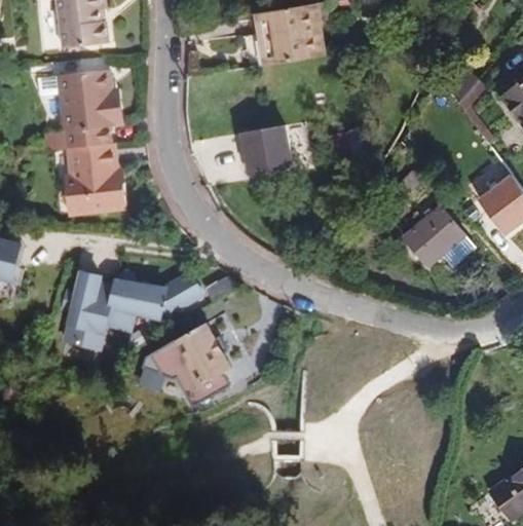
[(105,9),(104,0),(55,0),(62,48),(108,42),(105,20),(100,21),(99,9),(105,9)]
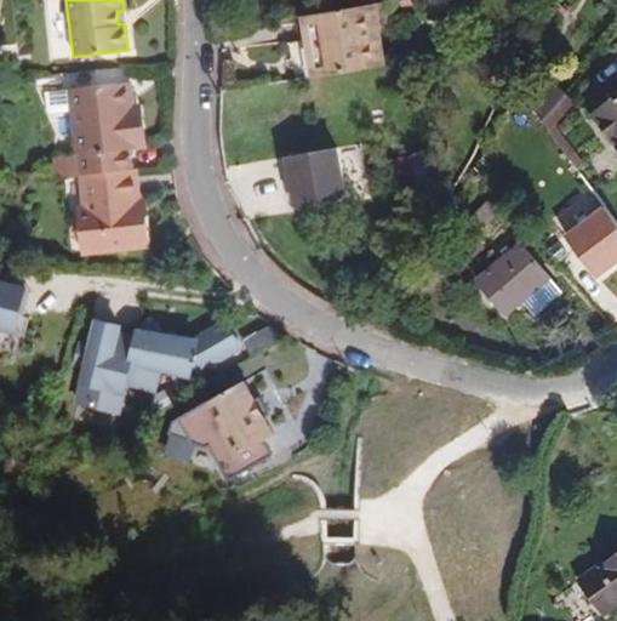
[(381,64),(371,4),(302,16),(307,41),(319,39),(325,74),(381,64)]
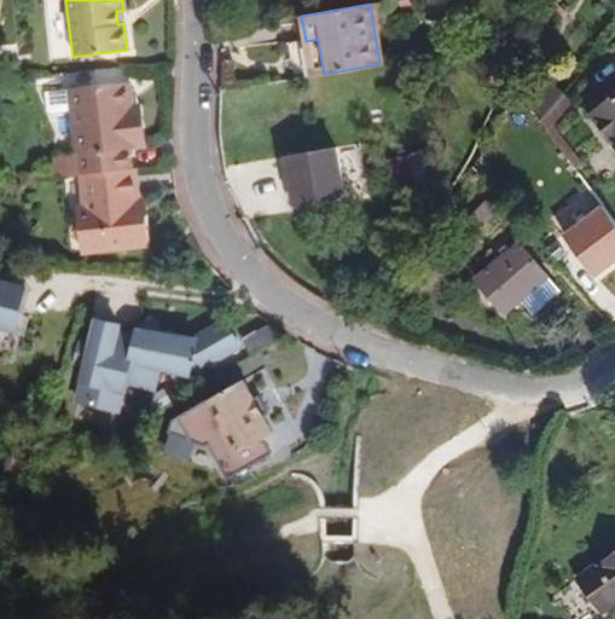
[(306,41),(312,76),(324,74),(318,39),(306,41)]
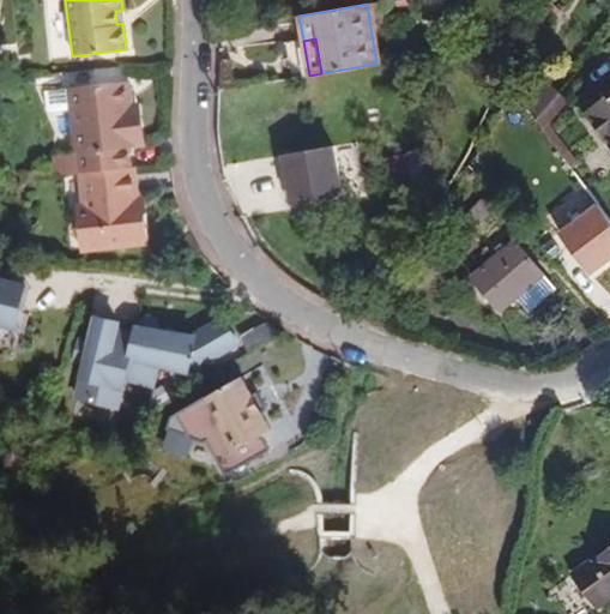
[(536,86),(527,79),(512,95),(532,121),(554,95),(539,83),(536,86)]
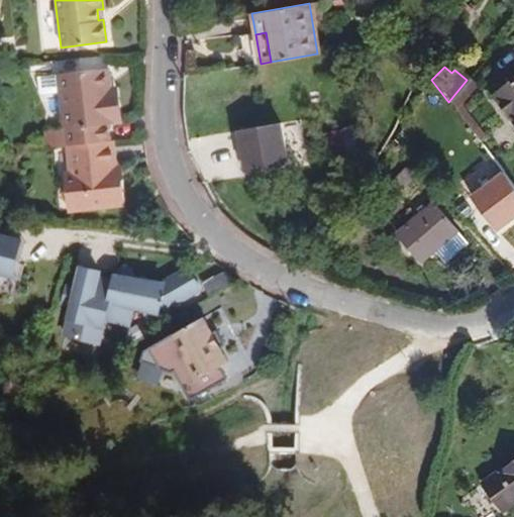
[(113,123),(110,100),(104,101),(103,93),(109,89),(109,88),(106,69),(56,75),(58,92),(62,129),(54,130),(56,145),(56,146),(64,146),(106,141),(104,124),(113,123)]
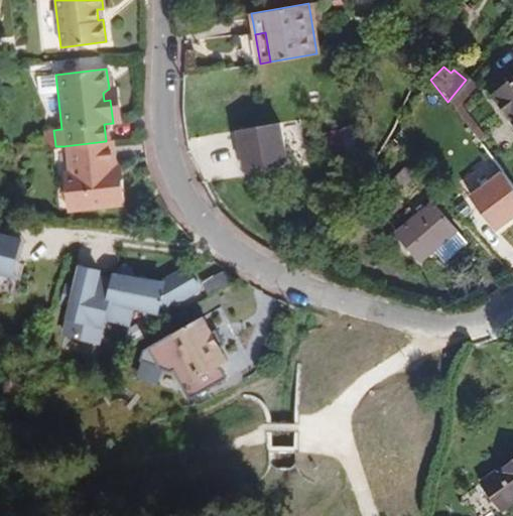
[(57,92),(55,75),(35,77),(37,95),(57,92)]
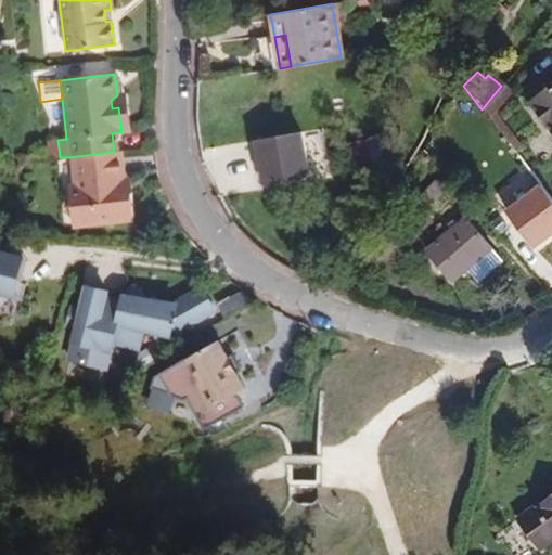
[(493,113),(511,93),(501,86),(482,110),(512,150),(518,145),(493,113)]
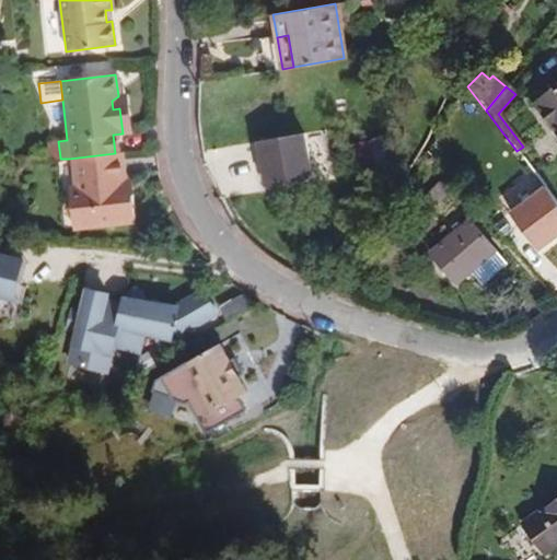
[(556,131),(556,86),(535,103),(556,131)]
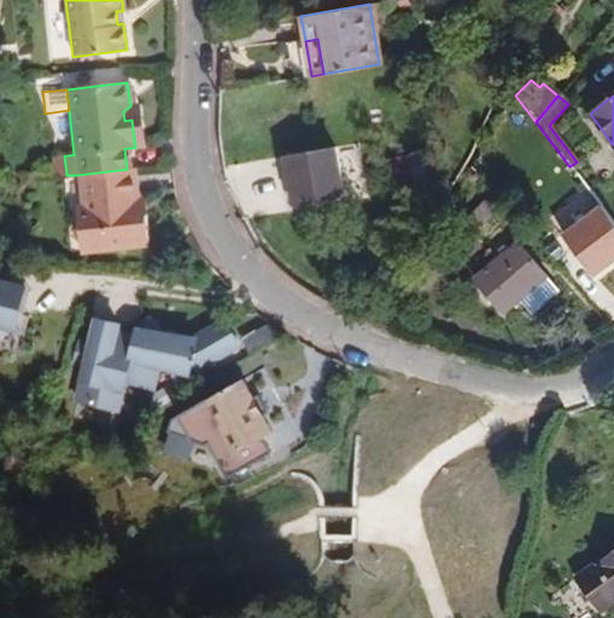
[(146,167),(139,104),(130,105),(130,106),(123,111),(124,121),(132,120),(135,147),(124,149),(127,169),(132,168),(146,167)]
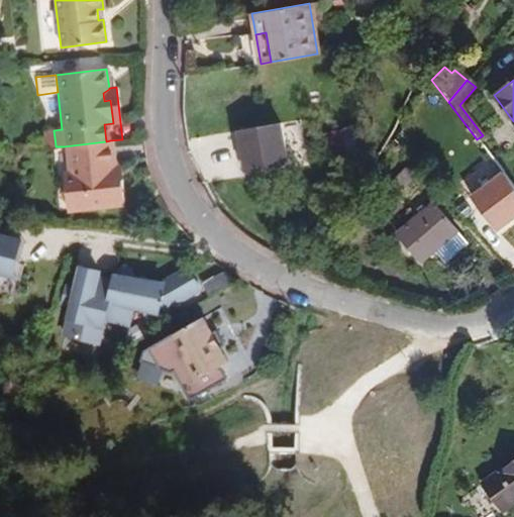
[(237,130),(244,171),(285,163),(278,123),(237,130)]
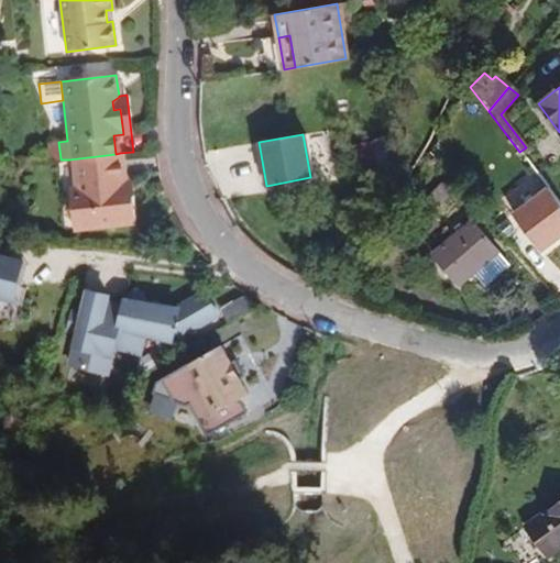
[(442,148),(446,143),(438,135),(435,140),(442,148)]
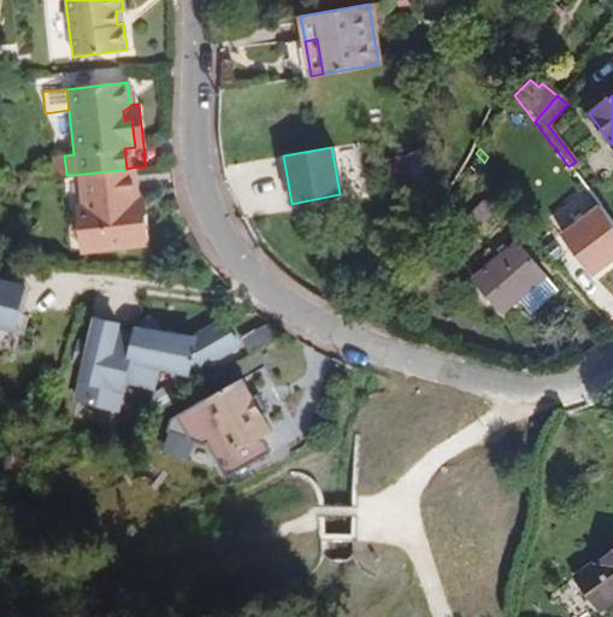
[(484,163),(476,153),(471,165),(479,175),(484,163)]
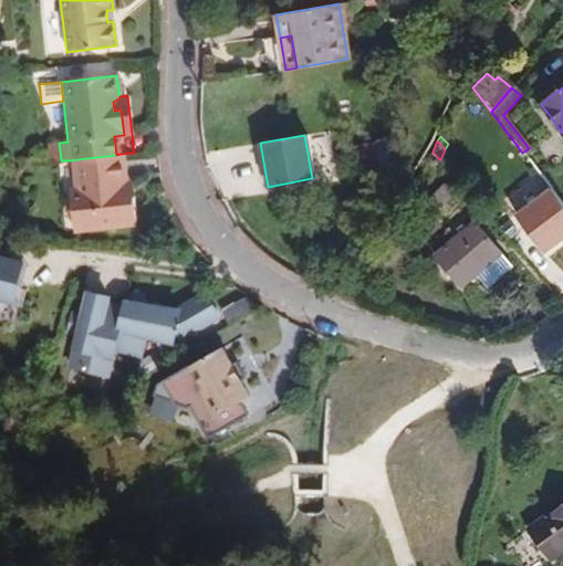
[(61,159),(59,143),(47,144),(49,160),(61,159)]
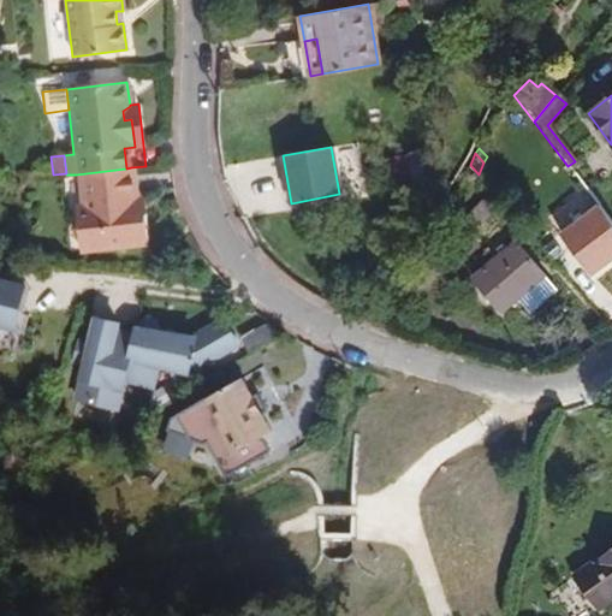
[(404,155),(388,157),(391,185),(405,184),(404,155)]
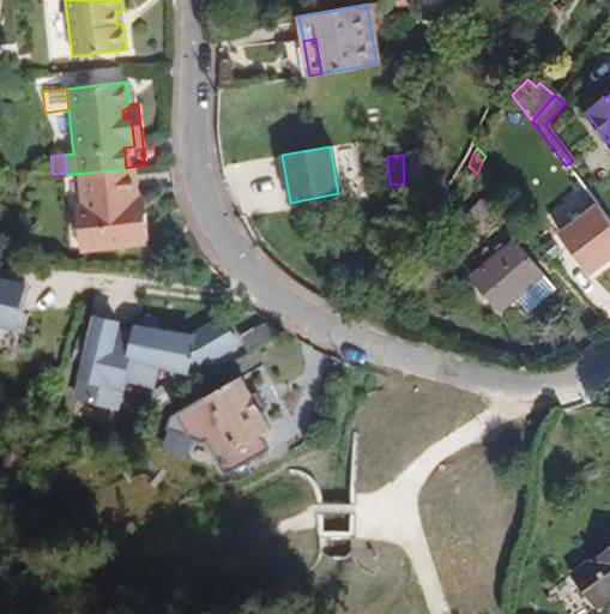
[(133,215),(132,200),(134,200),(131,167),(126,168),(76,174),(79,205),(73,206),(78,251),(146,242),(143,214),(133,215)]
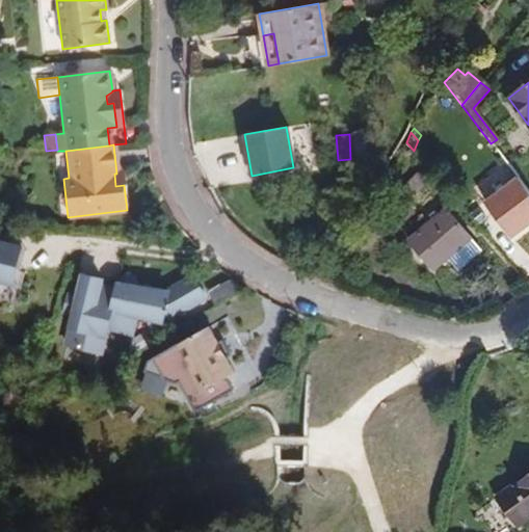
[(517,178),(495,149),(484,156),(506,185),(517,178)]
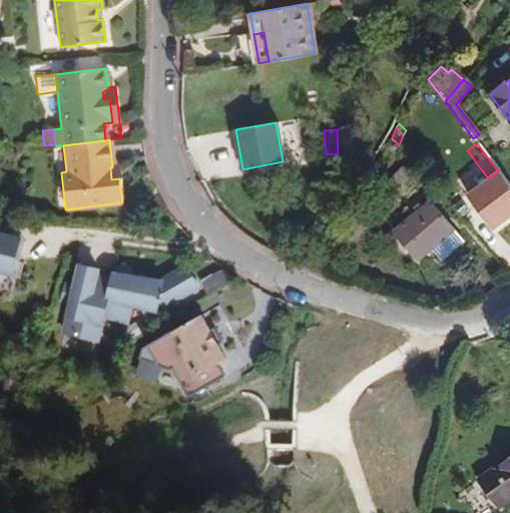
[(390,193),(408,174),(401,168),(382,186),(390,193)]
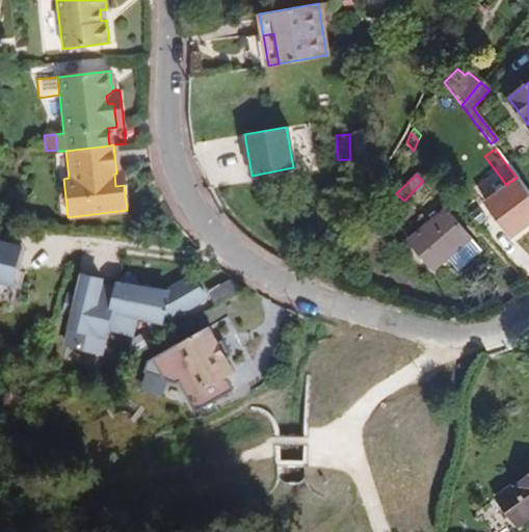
[(528,198),(528,193),(517,178),(506,185),(504,187),(518,207),(528,198)]
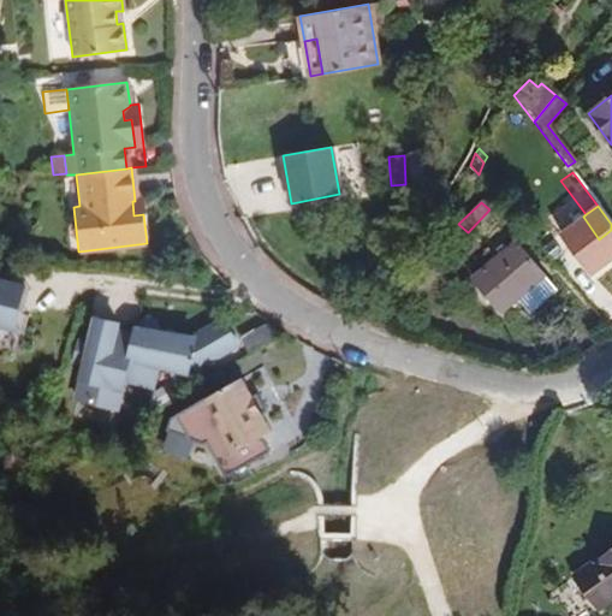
[(611,278),(611,230),(599,240),(574,258),(598,289),(611,278)]
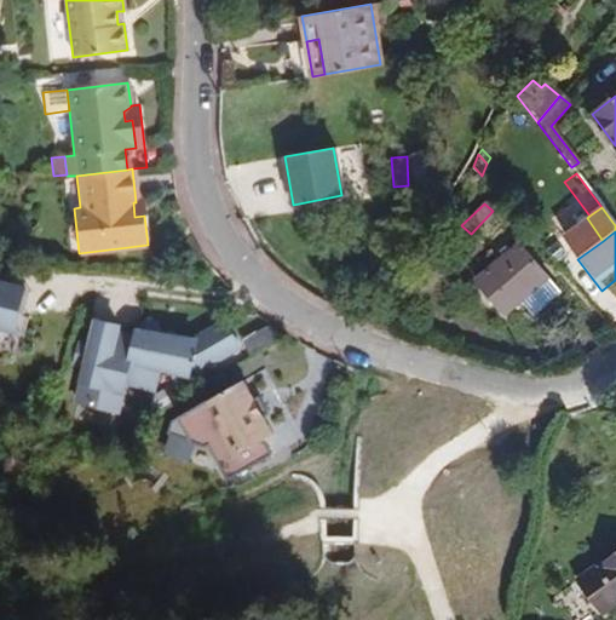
[(546,276),(517,242),(473,280),(501,313),(546,276)]
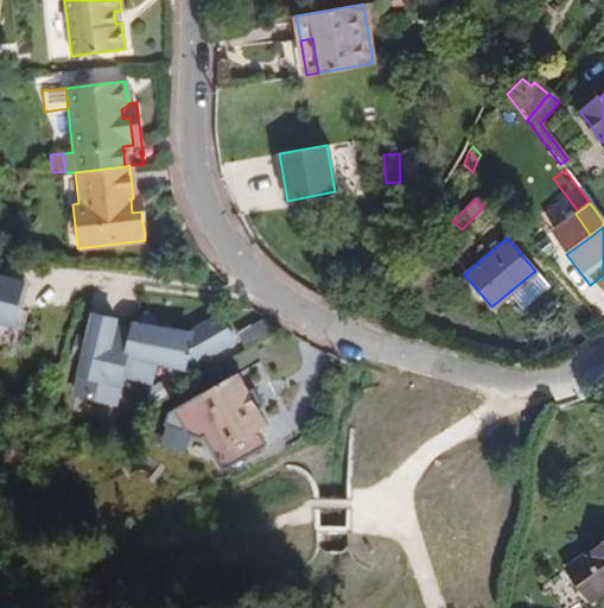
[(27,293),(0,287),(0,329),(18,334),(27,293)]
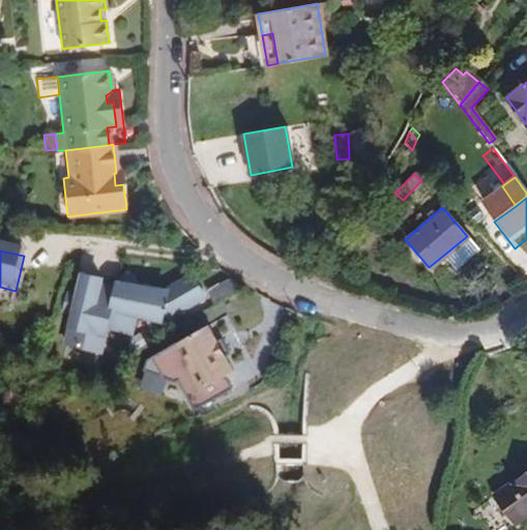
[(104,328),(112,292),(96,288),(98,281),(79,276),(74,300),(64,298),(61,313),(69,316),(63,339),(99,347),(104,328)]
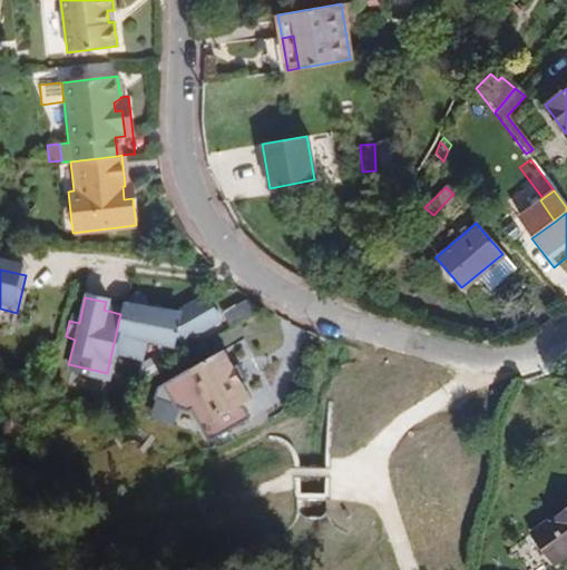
[(138,359),(144,340),(157,344),(166,360),(220,325),(205,302),(176,320),(148,313),(142,303),(133,302),(123,307),(120,314),(111,353),(138,359)]
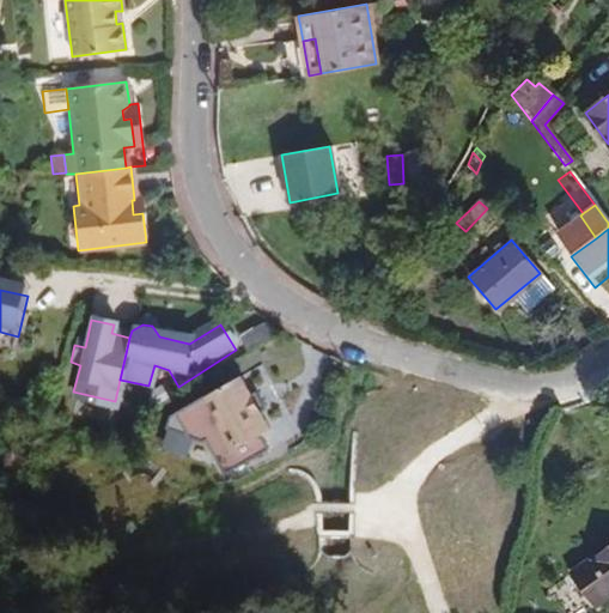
[(268,430),(259,410),(249,395),(238,376),(168,416),(165,428),(202,442),(220,475),(268,448),(261,434),(268,430)]
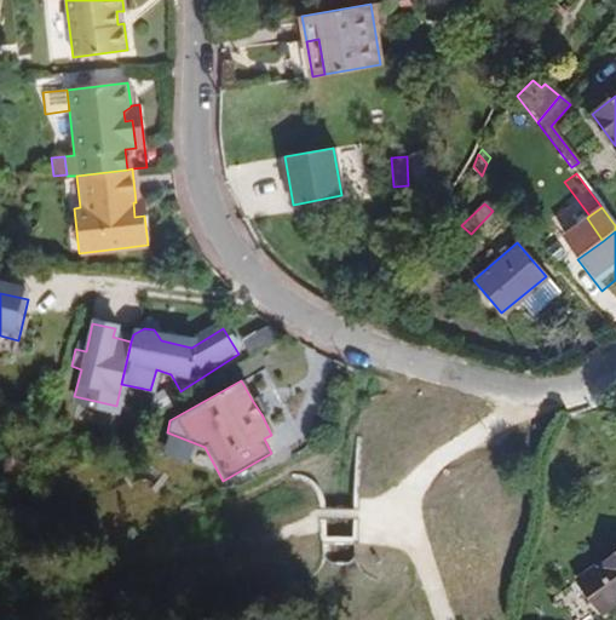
[(116,406),(74,396),(73,402),(114,412),(116,406)]
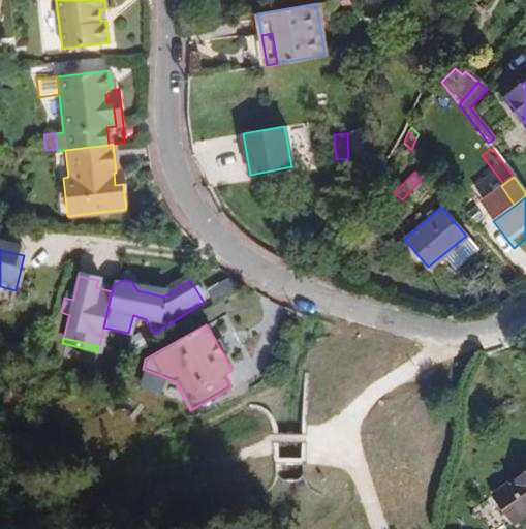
[(227,351),(220,338),(215,341),(223,353),(227,351)]
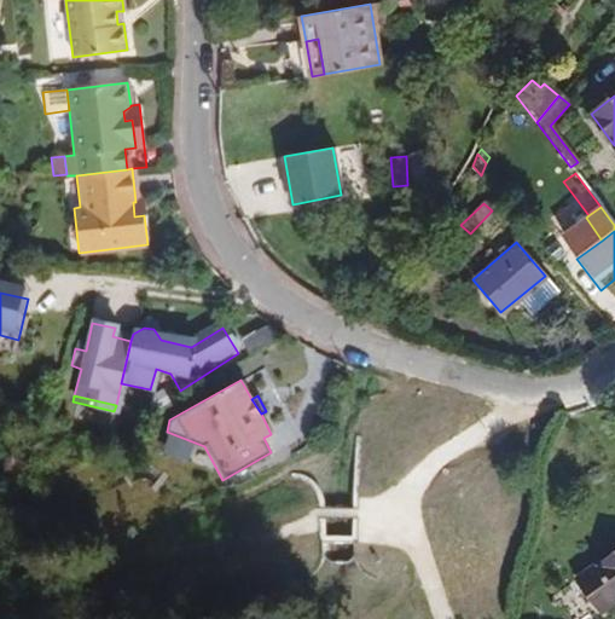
[(383,476),(395,466),(392,461),(379,473),(383,476)]
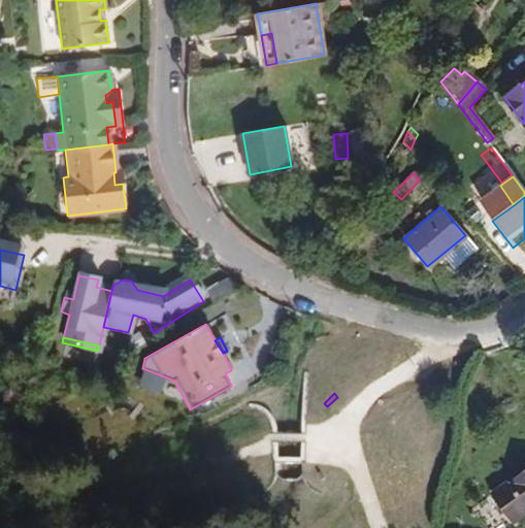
[(524,467),(506,482),(490,493),(511,523),(524,512),(524,467)]
